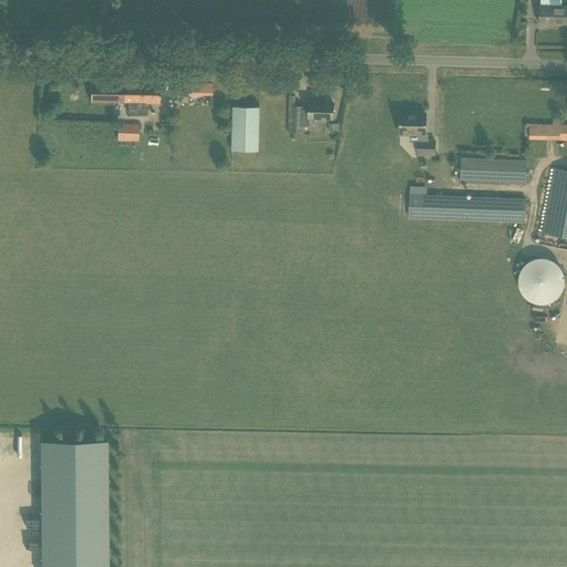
[(539,13),(539,24),(566,24),(566,6),(562,6),(540,6),(539,13)]
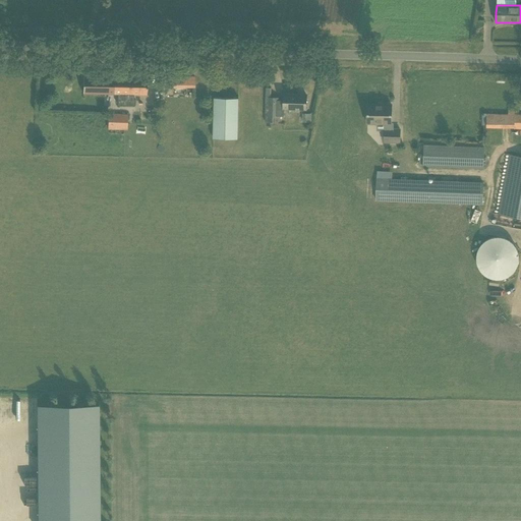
[(117,105),(135,105),(135,99),(133,99),(133,94),(147,95),(147,88),(147,77),(83,76),(83,93),(117,94),(117,105)]
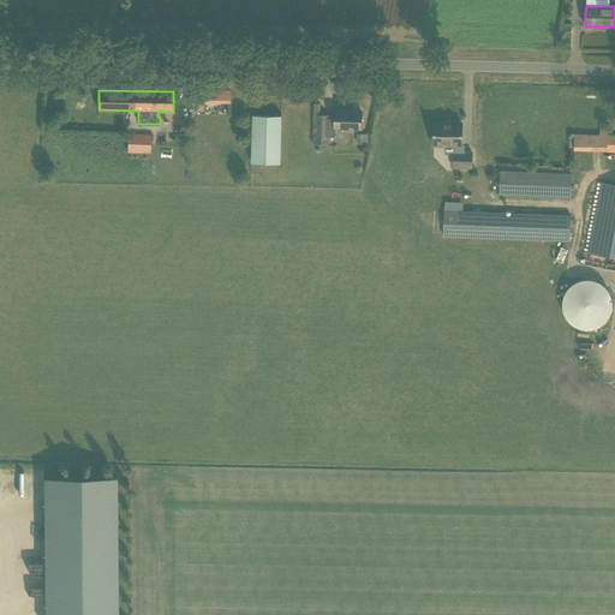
[(189,103),(230,103),(230,91),(189,90),(189,103)]
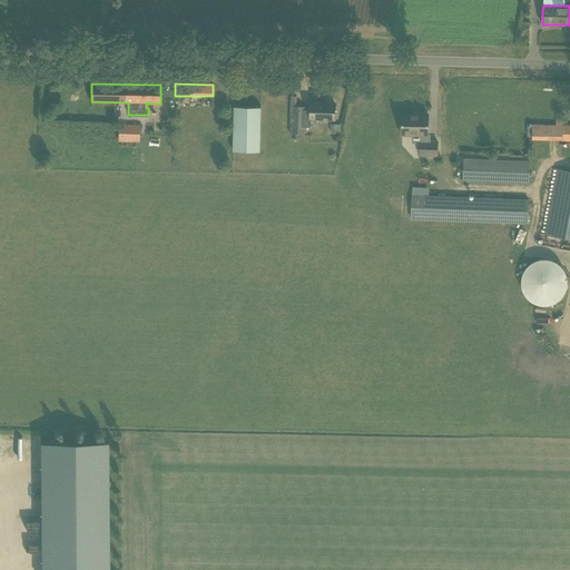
[(294,107),(294,134),(303,134),(303,127),(311,127),(311,118),(335,119),(335,115),(335,104),(311,102),(311,110),(304,110),(304,107),(294,107)]
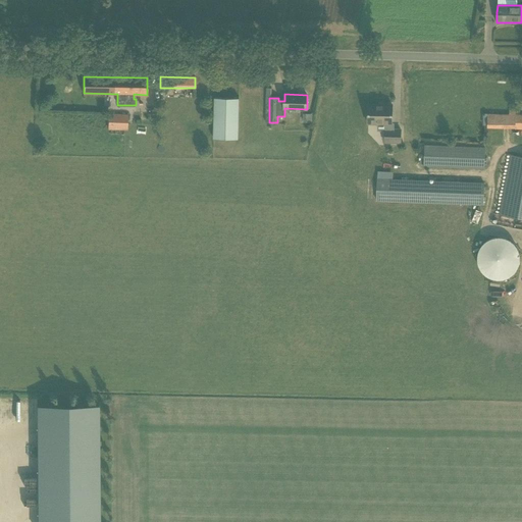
[(213,139),(238,139),(239,108),(239,98),(214,98),(214,108),(213,139)]
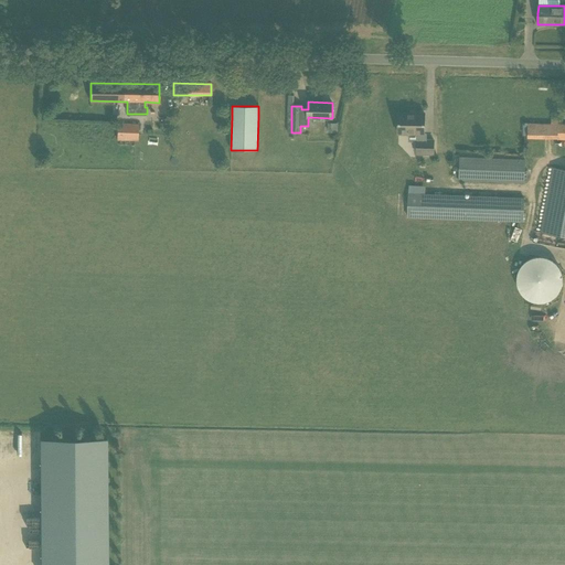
[(398,134),(423,135),(423,114),(398,113),(398,134)]
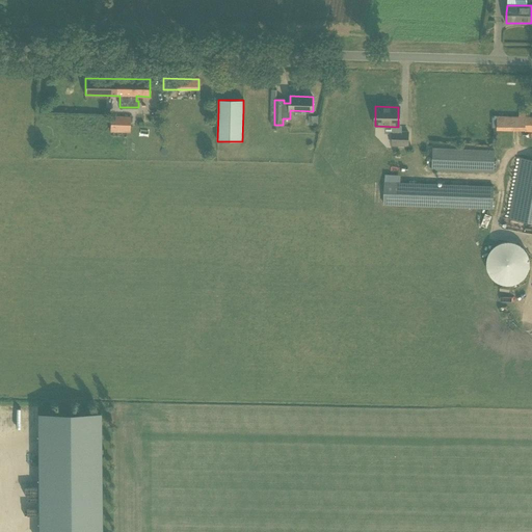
[(519,111),(519,115),(498,115),(498,130),(531,131),(531,115),(526,116),(527,111),(519,111)]
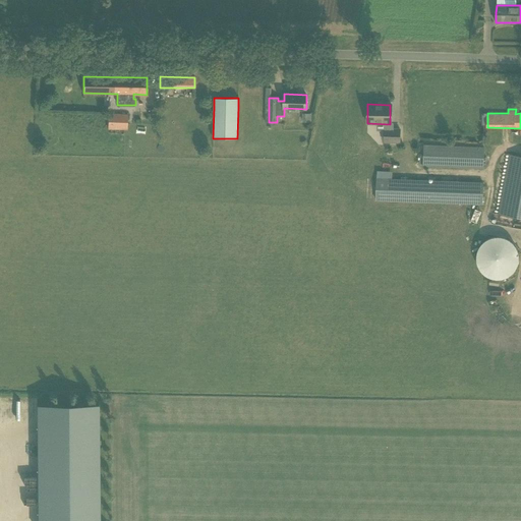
[(108,129),(127,130),(127,114),(108,114),(108,129)]
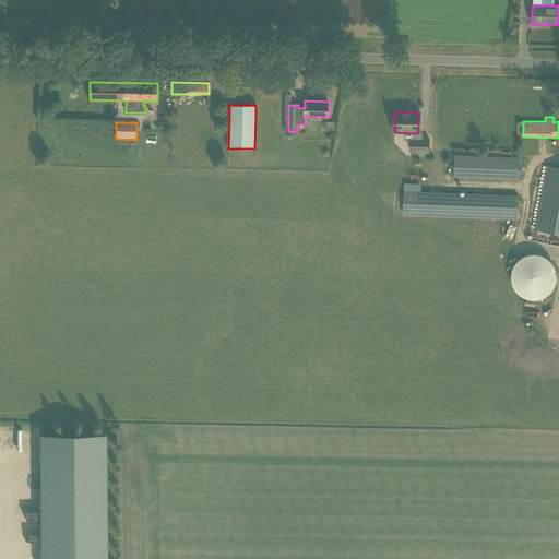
[(324,130),(334,131),(334,122),(325,122),(324,130)]
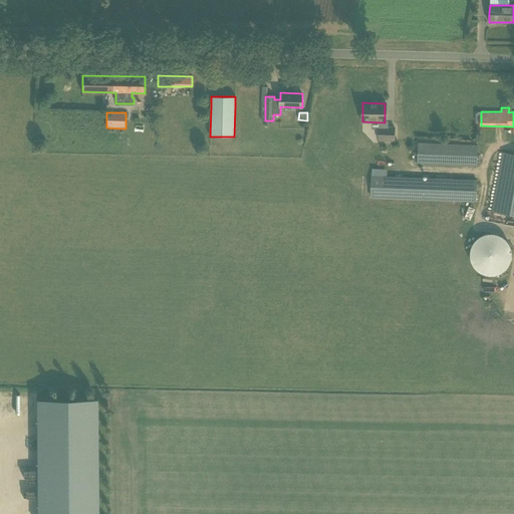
[(378,126),(378,142),(396,142),(396,126),(378,126)]
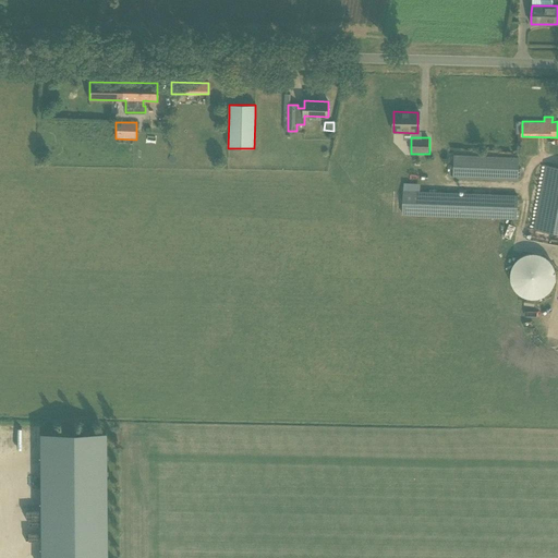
[(453,178),(520,179),(521,156),(455,155),(453,178)]
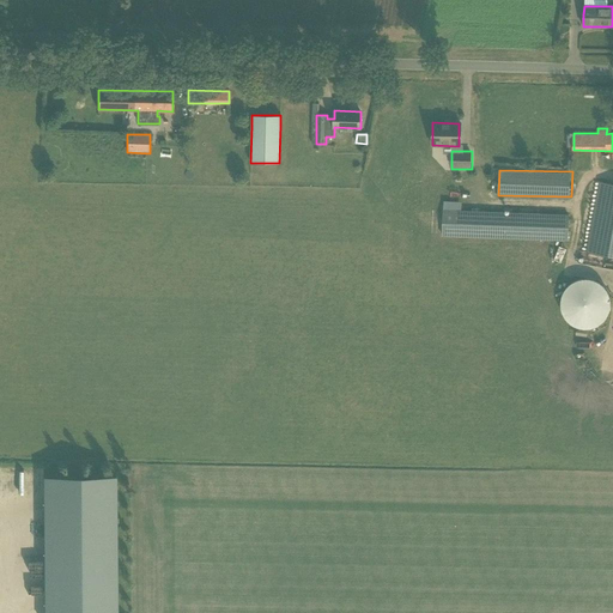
[(587,252),(612,256),(612,183),(600,181),(587,252)]
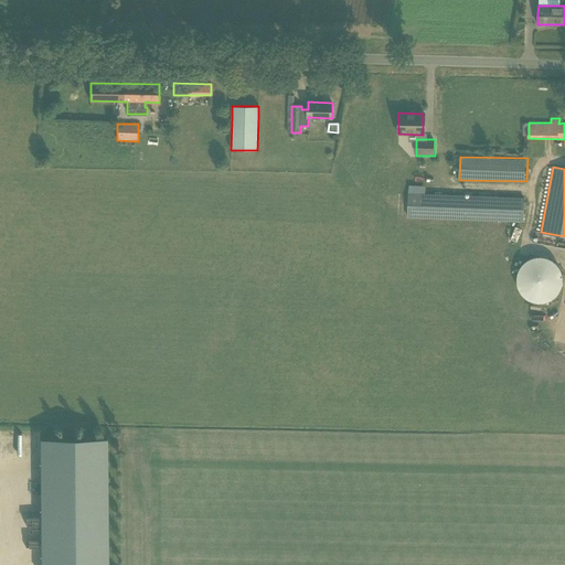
[(408,216),(522,222),(523,198),(408,193),(408,216)]
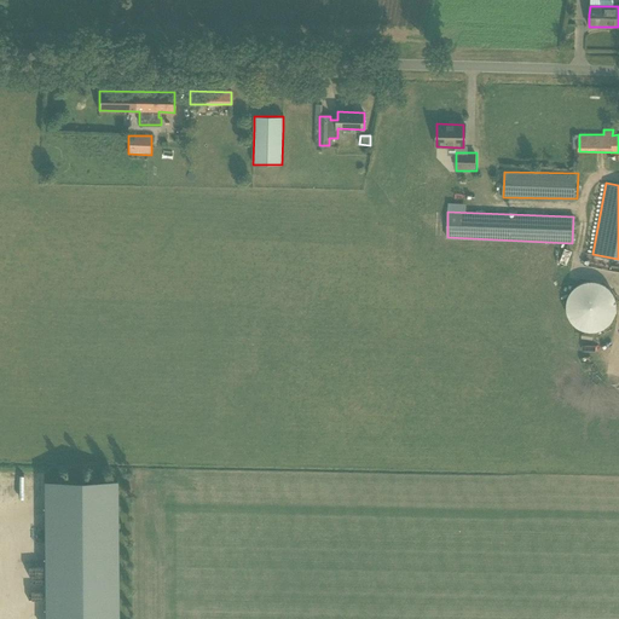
[(572,290),(571,293),(568,295),(567,298),(567,300),(566,302),(566,306),(566,308),(566,311),(567,313),(568,316),(570,318),(571,320),(572,323),(574,325),(576,327),(578,328),(580,329),(583,330),(585,331),(589,331),(591,331),(594,331),(596,331),(600,330),(602,329),(605,328),(607,327),(608,325),(611,323),(612,320),(614,316),(615,313),(615,311),(617,308),(617,306),(615,304),(615,301),(614,299),(614,296),(613,294),(612,291),(609,290),(608,288),(606,287),(603,285),(602,284),(600,283),(597,282),(595,282),(591,282),(589,282),(586,282),(584,283),(582,283),(579,284),(577,285),(576,287),(573,289),(572,290)]
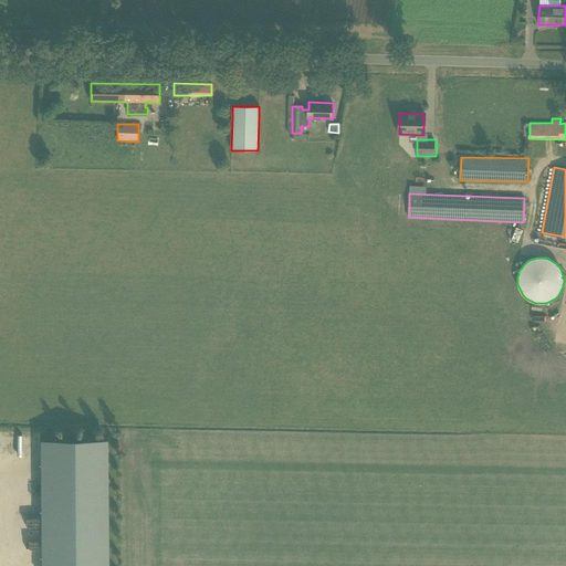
[(533,302),(532,310),(542,312),(543,304),(533,302)]
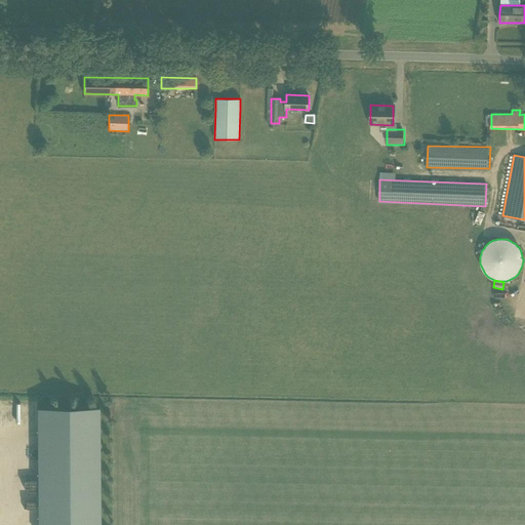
[(99,524),(101,409),(38,409),(38,425),(39,425),(39,438),(38,438),(38,468),(39,468),(39,481),(38,481),(38,511),(39,511),(39,524),(38,524),(99,524)]
